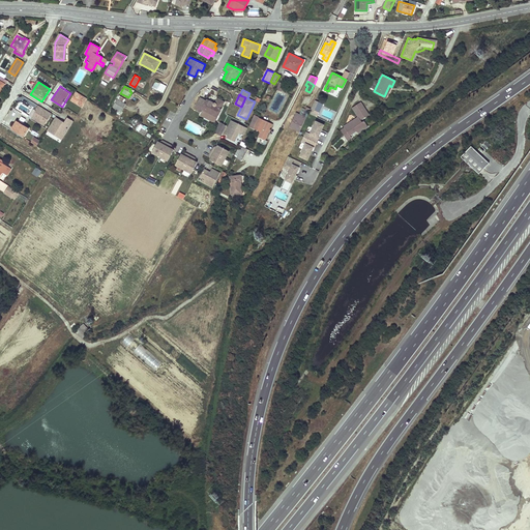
[(83,100),(79,98),(77,102),(74,100),(72,102),(80,108),(83,100)]
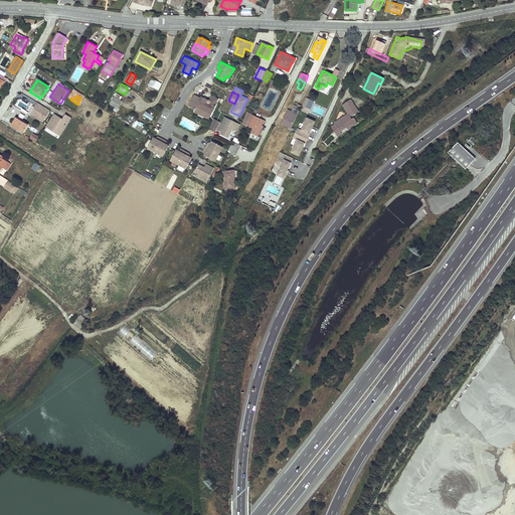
[(200,99),(194,96),(189,106),(195,109),(197,106),(210,114),(215,105),(215,104),(217,99),(212,97),(210,100),(208,100),(207,101),(201,97),(200,99)]
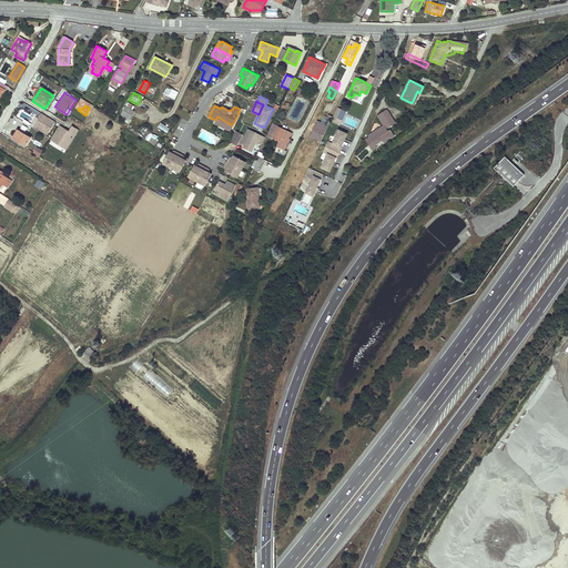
[(133,112),(125,107),(121,114),(130,119),(133,112)]
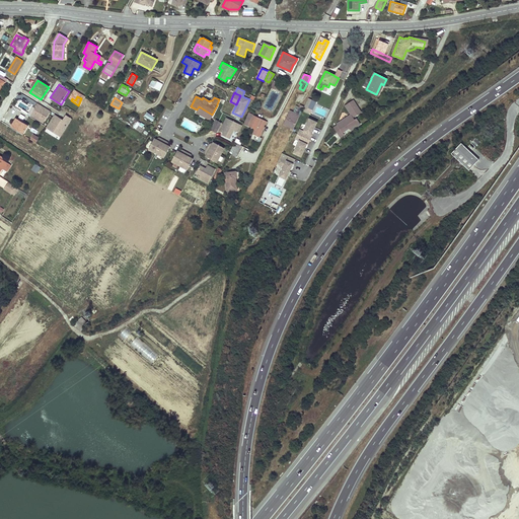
[(302,110),(310,114),(312,108),(309,107),(312,99),(308,97),(302,110)]
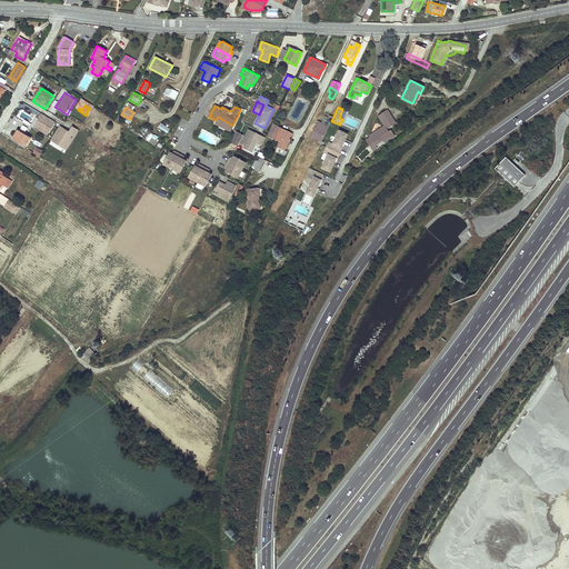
[(389,130),(398,125),(388,110),(379,117),(386,127),(387,129),(383,131),(382,129),(370,138),(371,139),(368,141),(372,147),(375,145),(377,148),(385,142),(386,145),(397,137),(392,131),(390,131),(389,130)]
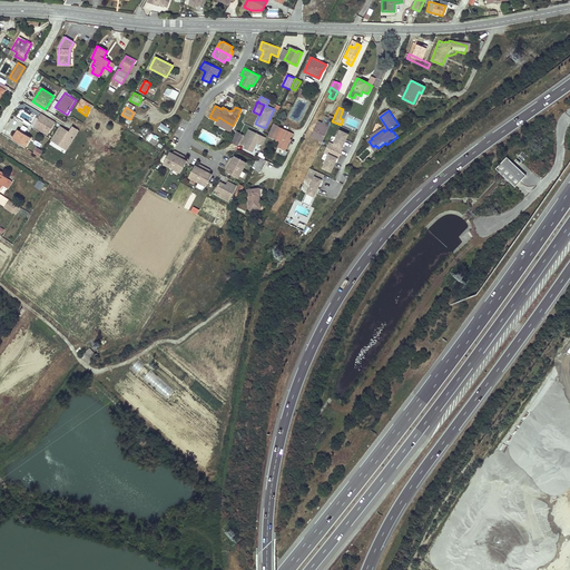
[(33,128),(48,136),(57,123),(42,115),(33,128)]
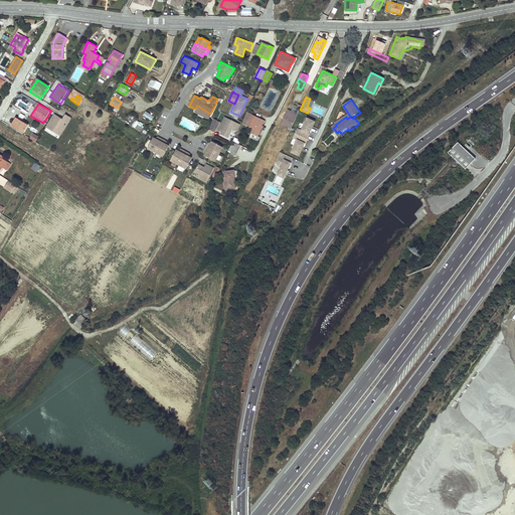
[(118,108),(110,104),(109,108),(115,112),(118,108)]
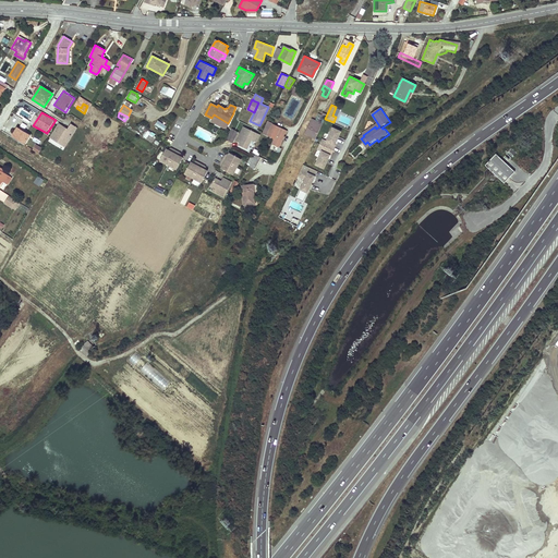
[(211,118),(210,120),(226,129),(228,123),(214,114),(211,118)]
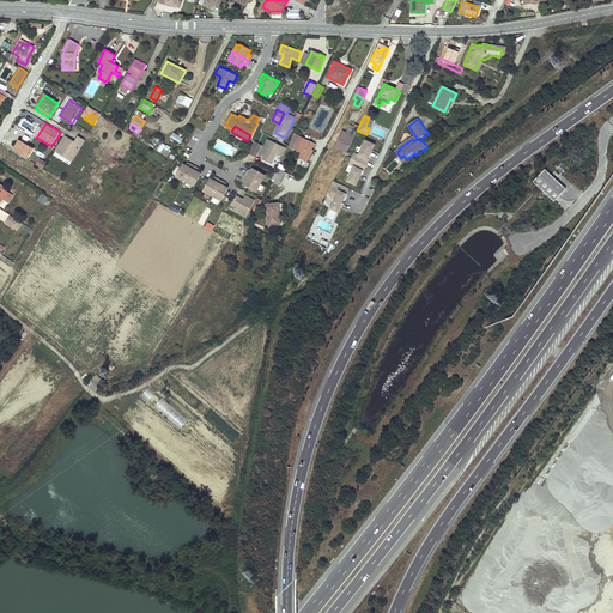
[(174,132),(170,138),(181,144),(183,138),(174,132)]
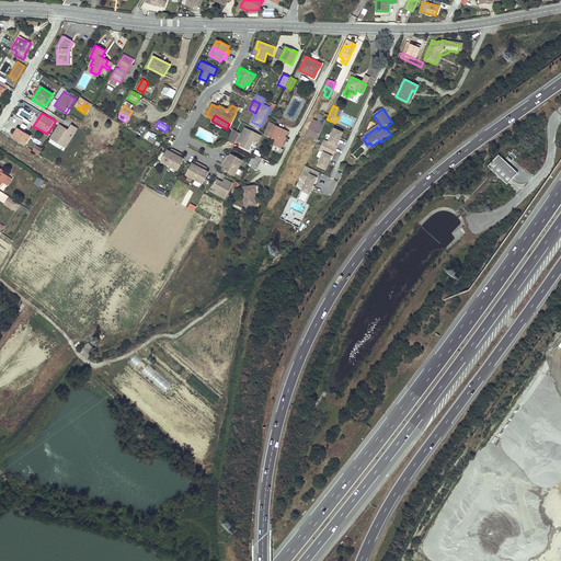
[(322,127),(312,122),(306,134),(317,139),(322,127)]
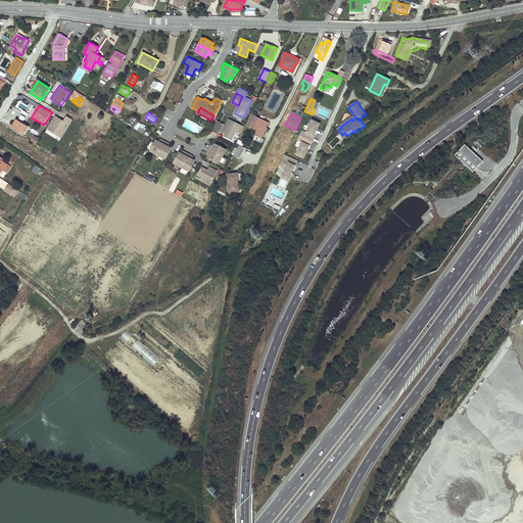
[(251,114),(246,125),(257,130),(255,135),(262,138),(269,123),(251,114)]
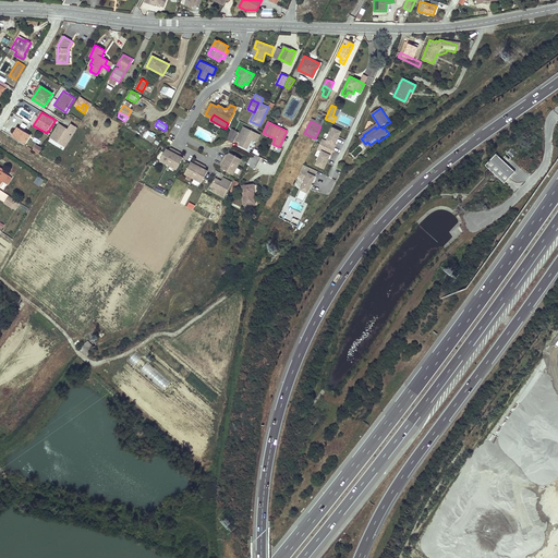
[(50,138),(64,147),(77,129),(70,125),(68,131),(58,123),(53,133),(50,138)]
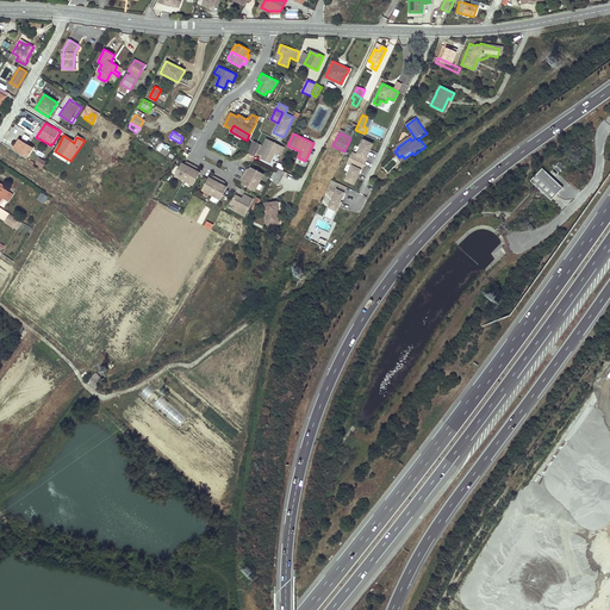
[(262,156),(261,159),(269,163),(274,153),(281,155),(285,148),(267,138),(262,145),(267,148),(262,156)]
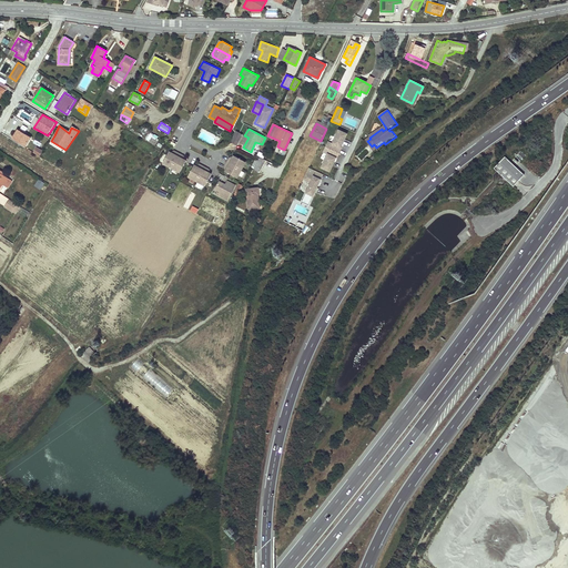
[(321,166),(330,171),(332,165),(334,160),(336,158),(337,158),(340,152),(342,148),(341,146),(342,143),(344,139),(347,133),(338,129),(332,143),(327,141),(325,145),(323,151),(327,153),(321,166)]
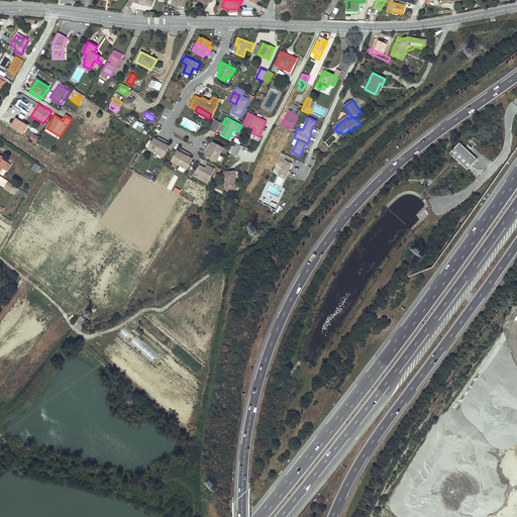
[(28,125),(16,118),(11,126),(22,133),(28,125)]
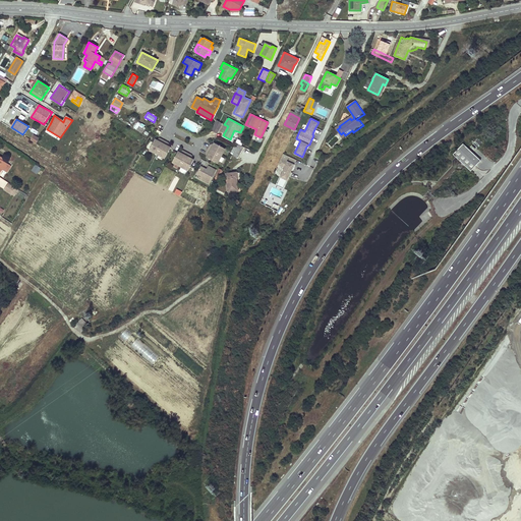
[(217,120),(212,130),(217,132),(222,123),(217,120)]
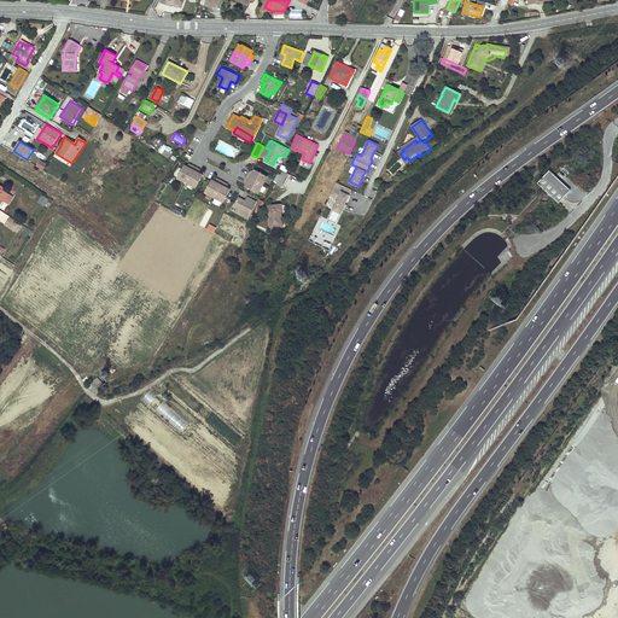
[(168,156),(173,149),(164,144),(159,150),(168,156)]
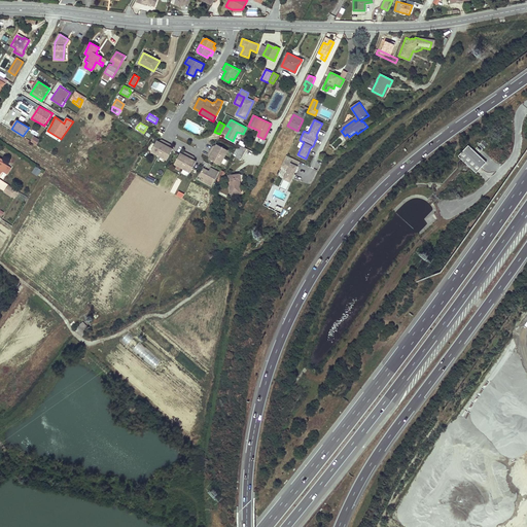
[(37,145),(39,140),(34,137),(31,141),(37,145)]
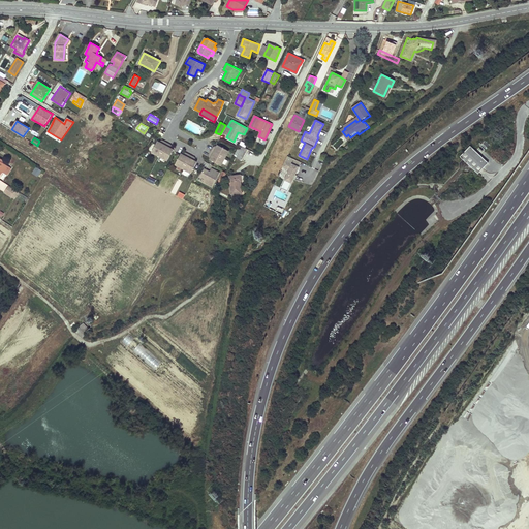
[(168,158),(173,149),(169,147),(170,145),(162,139),(160,143),(157,141),(152,149),(153,153),(164,159),(168,158)]
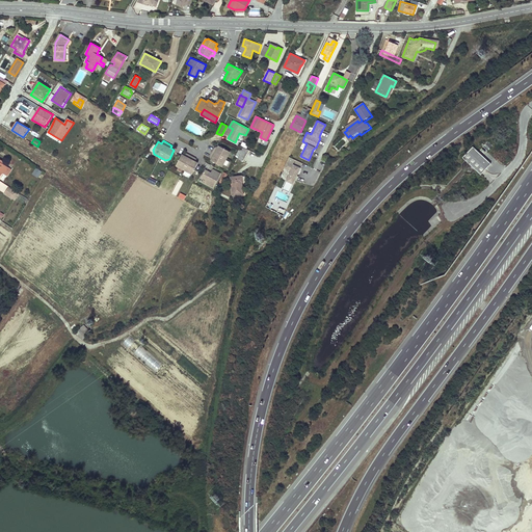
[(214,148),(212,152),(225,159),(229,154),(228,150),(219,145),(218,148),(217,149),(214,148)]
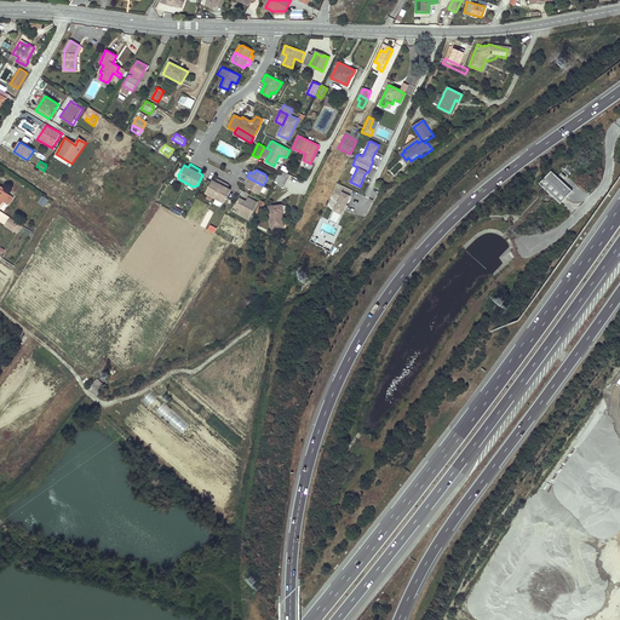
[(282,176),(279,173),(275,179),(279,181),(277,184),(282,187),(290,174),(283,171),(282,176)]
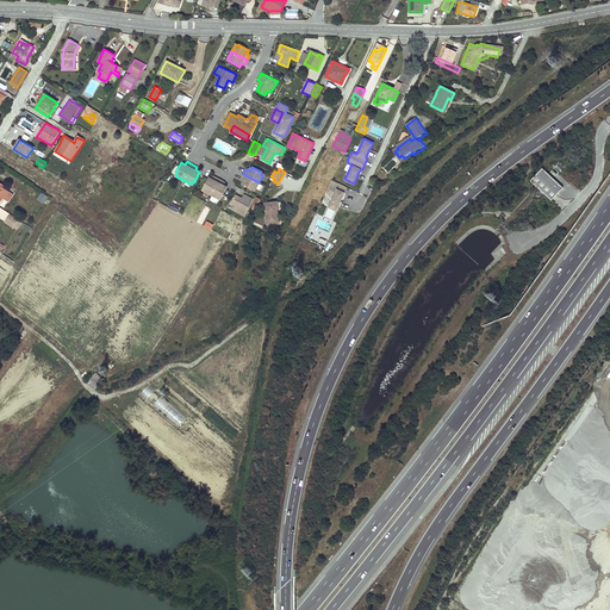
[(561,188),(541,169),(529,181),(549,201),(561,188)]
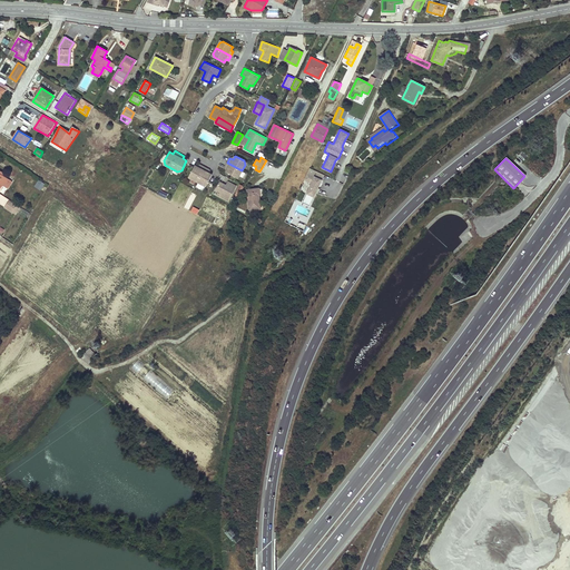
[(242,170),(227,163),(225,167),(228,168),(227,170),(226,172),(235,177),(239,176),(242,170)]
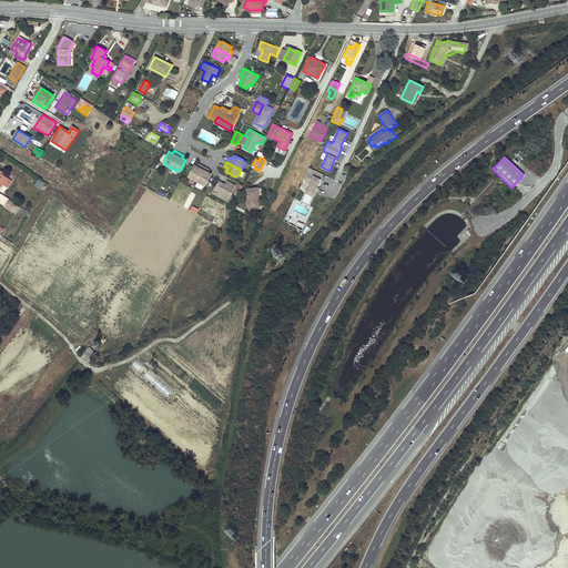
[(206,183),(211,173),(208,171),(209,169),(199,163),(198,166),(194,164),(189,174),(190,178),(202,184),(206,183)]
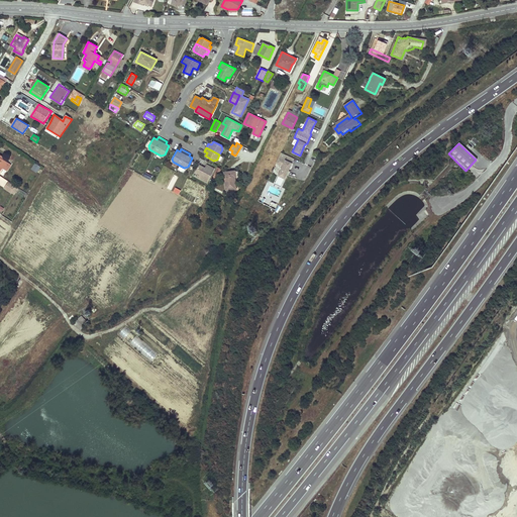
[(275,183),(281,186),(285,178),(292,163),(279,157),(276,163),(283,166),(275,183)]
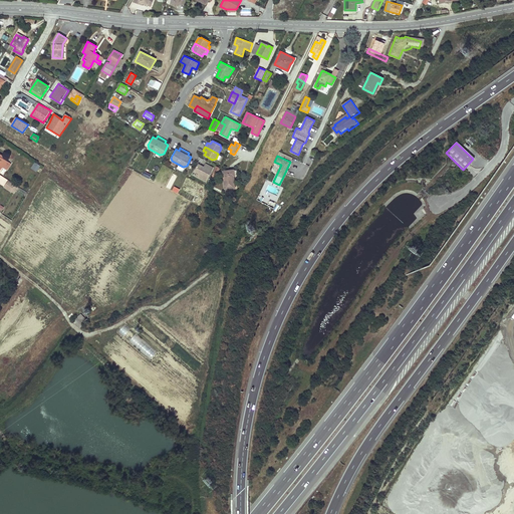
[(11,164),(0,157),(0,164),(3,167),(7,169),(11,164)]
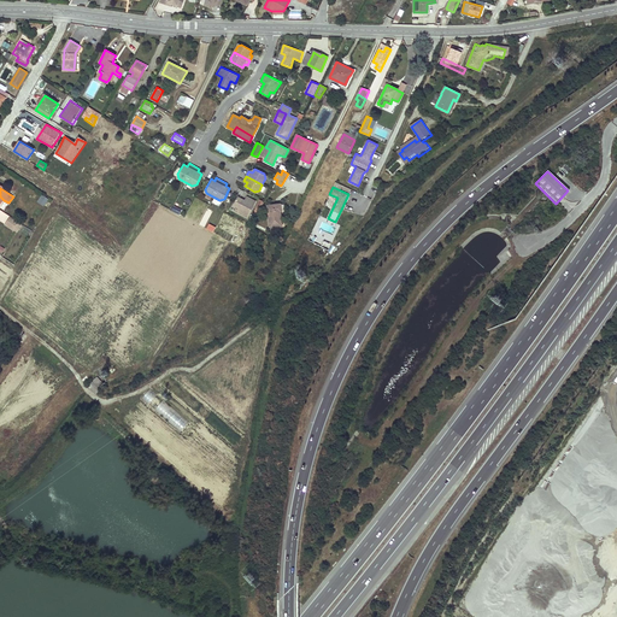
[(36,201),(43,206),(48,198),(41,194),(36,201)]
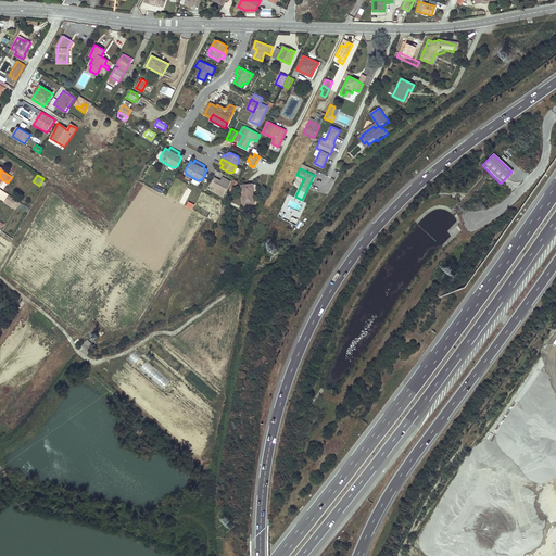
[(223,197),(230,181),(224,178),(223,181),(220,180),(214,177),(210,185),(215,188),(213,191),(223,197)]
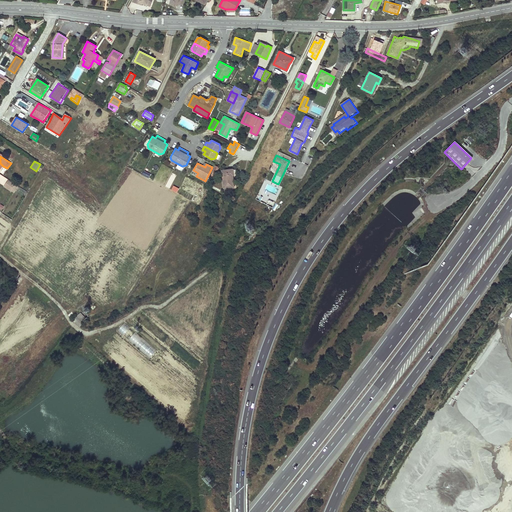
[(233,169),(222,170),(224,187),(234,186),(232,175),(233,175),(233,169)]
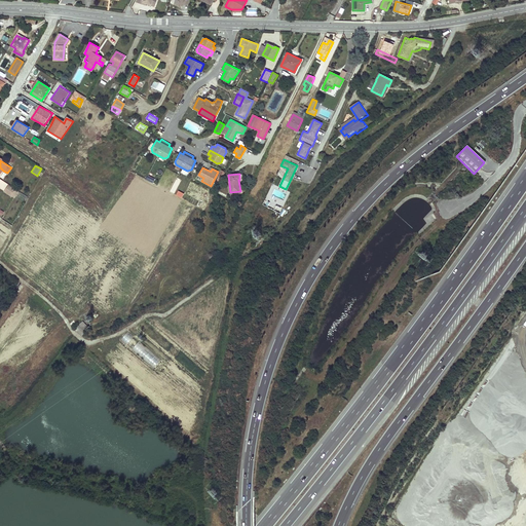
[(8,184),(4,190),(11,194),(15,189),(14,188),(8,184)]
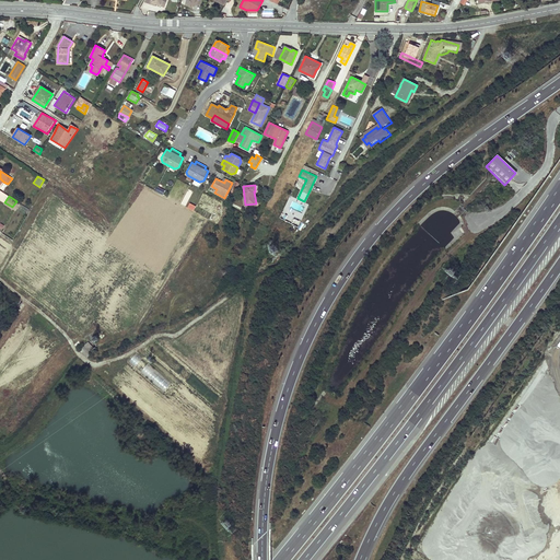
[(85,357),(94,348),(88,341),(79,350),(85,357)]
